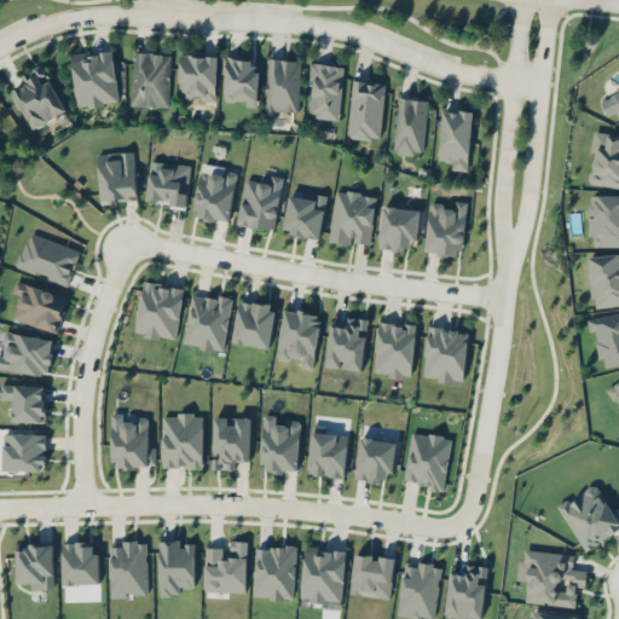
[(113,50),(71,52),(76,108),(117,104),(113,50)]
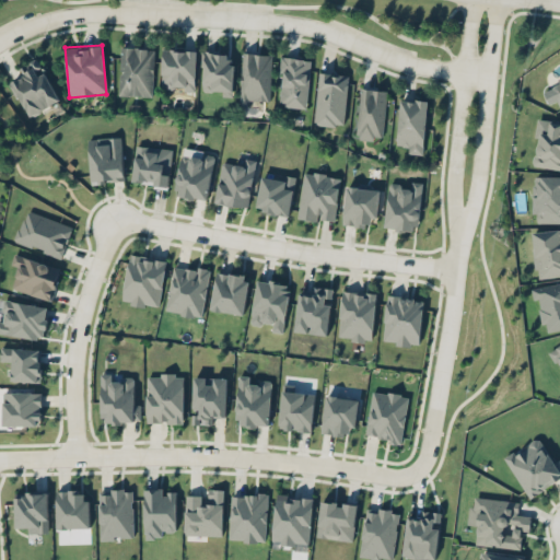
[(153,47),(119,46),(119,95),(153,95),(153,47)]
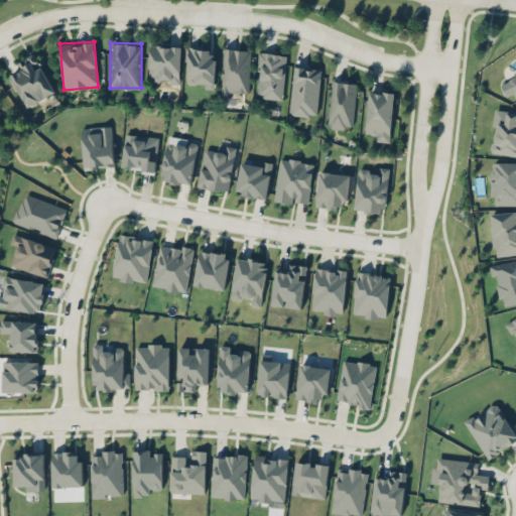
[(179,83),(180,44),(149,44),(148,83),(179,83)]
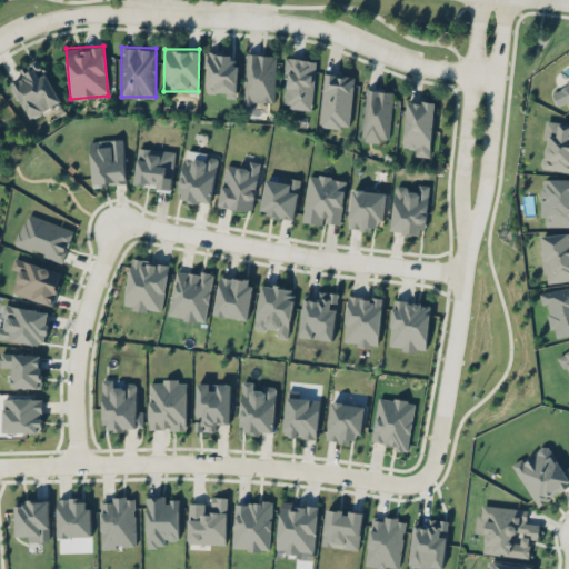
[(205,92),(226,93),(226,98),(236,98),(237,53),(207,52),(205,92)]
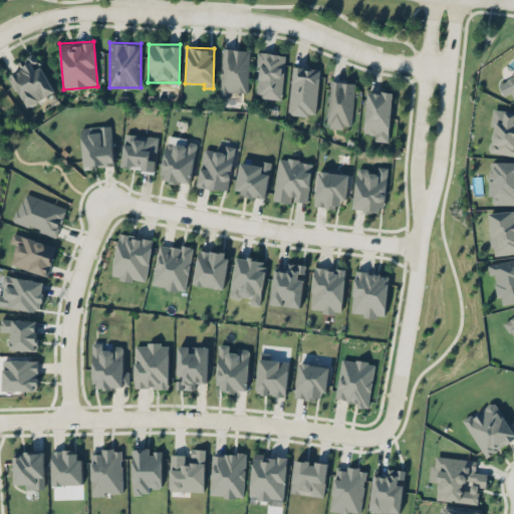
[(248,49),(222,47),(220,93),(246,95),(248,49)]
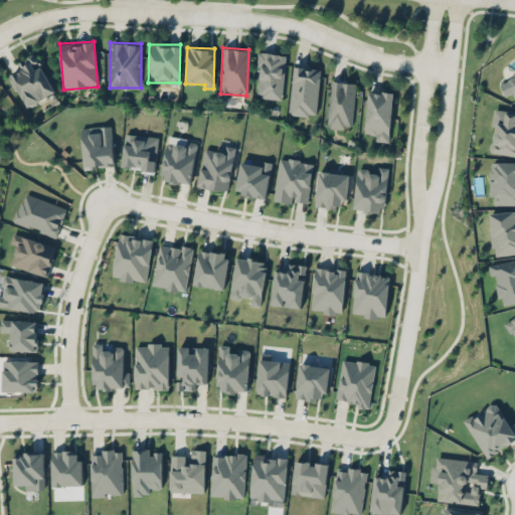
[(285,54),(258,51),(252,96),(281,99),(285,54)]
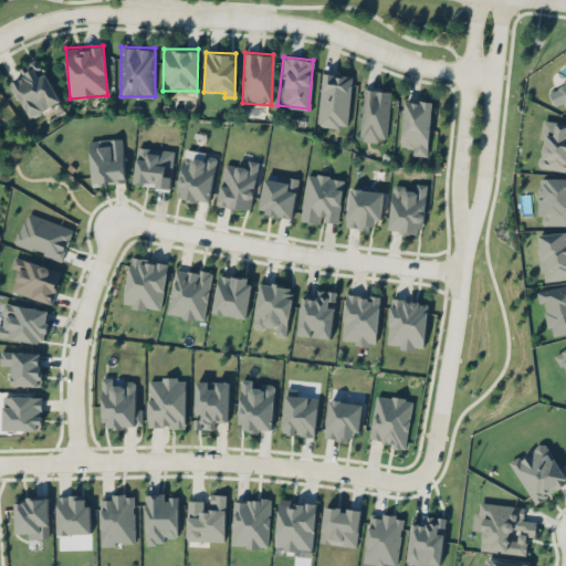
[(20,80),(11,83),(28,117),(61,102),(39,58),(16,69),(20,80)]
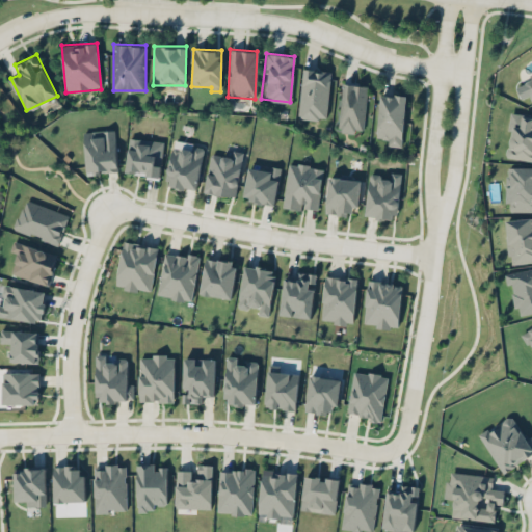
[(330,71),(301,69),(299,118),(327,120),(330,71)]
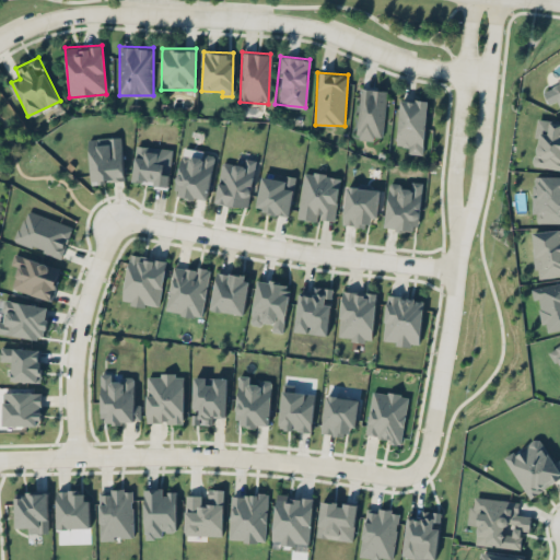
[(559,107),(559,77),(550,81),(559,107)]
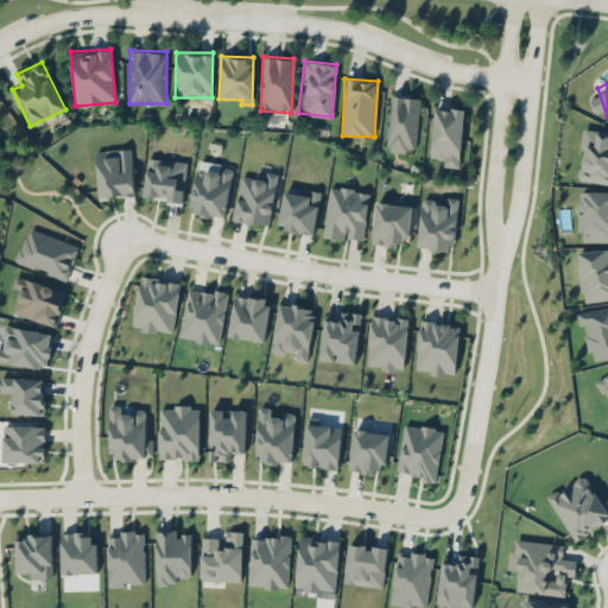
[(419,97),(391,94),(385,150),(413,152),(419,97)]
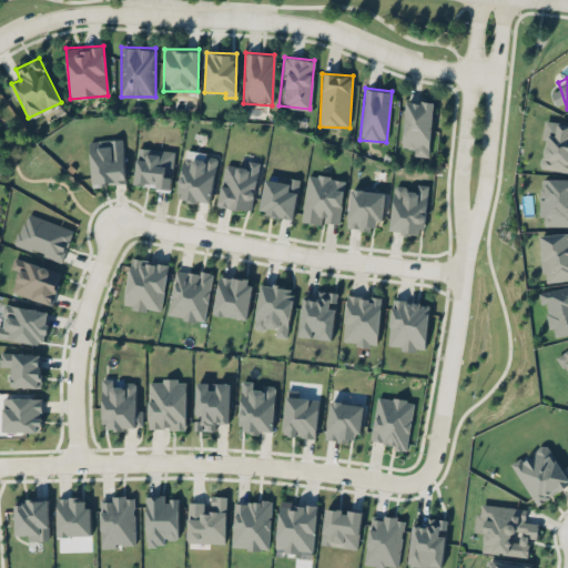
[(428,155),(434,101),(406,99),(401,152),(428,155)]
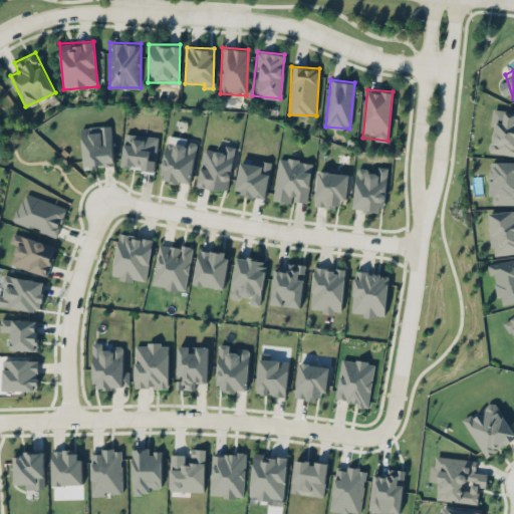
[(513,155),(513,111),(493,109),(492,117),(495,117),(491,153),(513,155)]
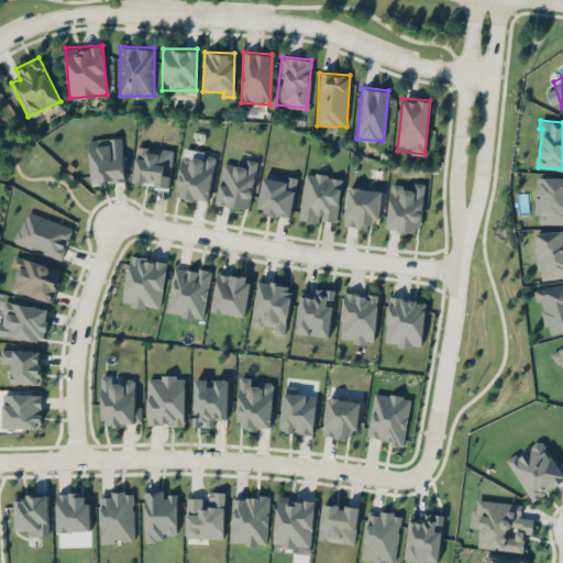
[(122,138),(89,139),(90,184),(124,183),(122,138)]
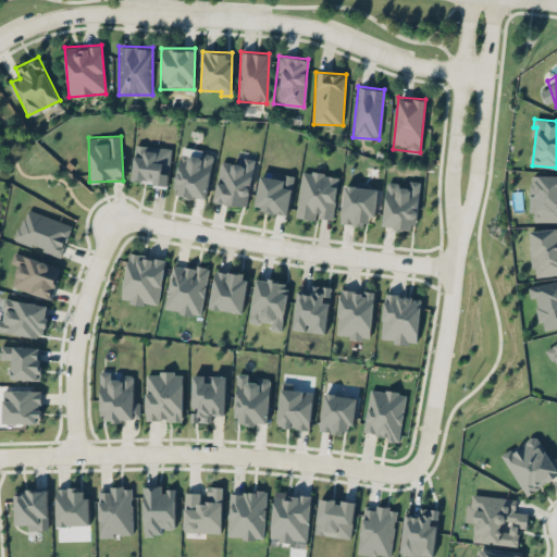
[(172,148),(136,144),(131,182),(166,187),(172,148)]
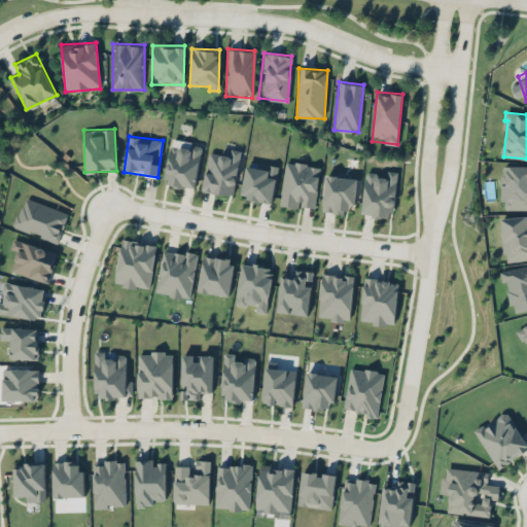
[(165,183),(196,188),(203,144),(172,139),(165,183)]
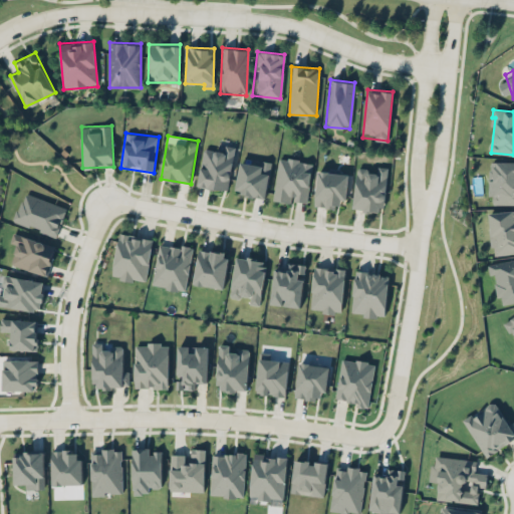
[(198,187),(229,191),(234,147),(225,145),(224,151),(203,149),(198,187)]
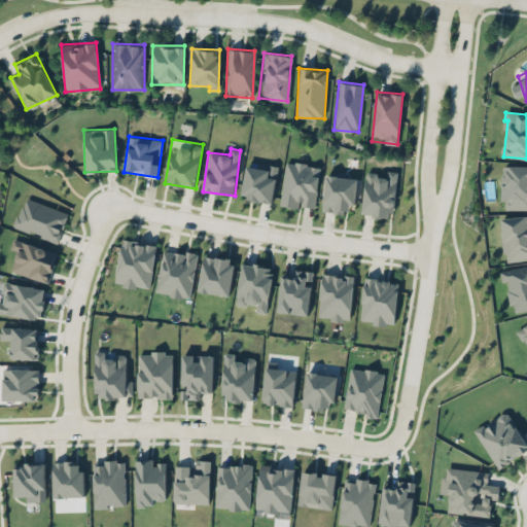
[(280,205),(315,209),(320,166),(286,162),(280,205)]
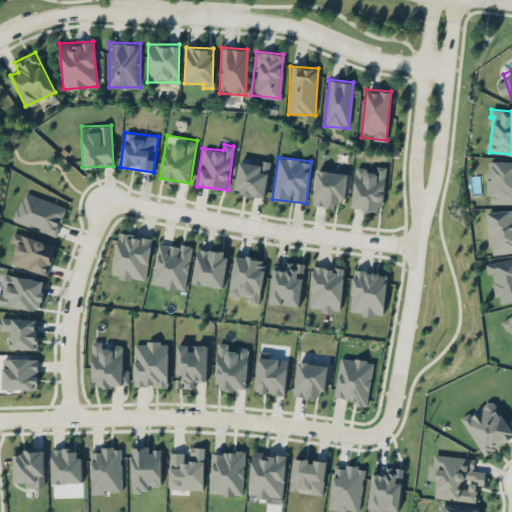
[(239,161),(233,192),(264,197),(270,161),(260,160),(259,164),(239,161)]
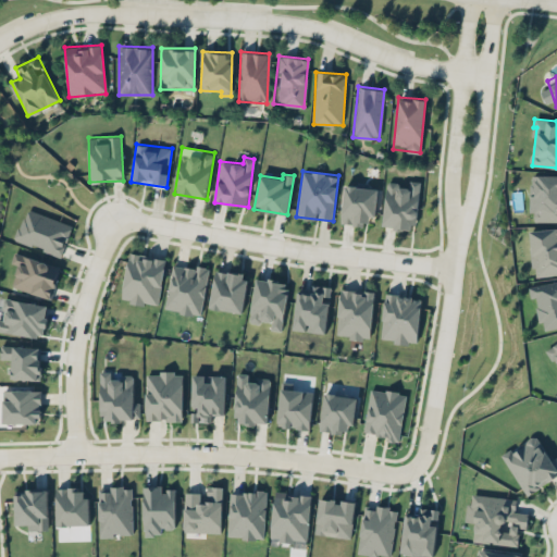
[(556,221),(556,175),(535,175),(534,195),(531,195),(530,221),(556,221)]
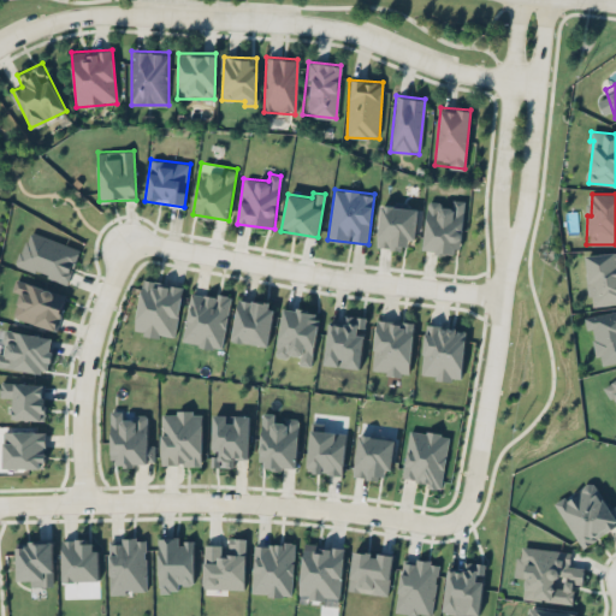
[(428,202),(422,250),(458,254),(465,200),(452,199),(452,205),(428,202)]
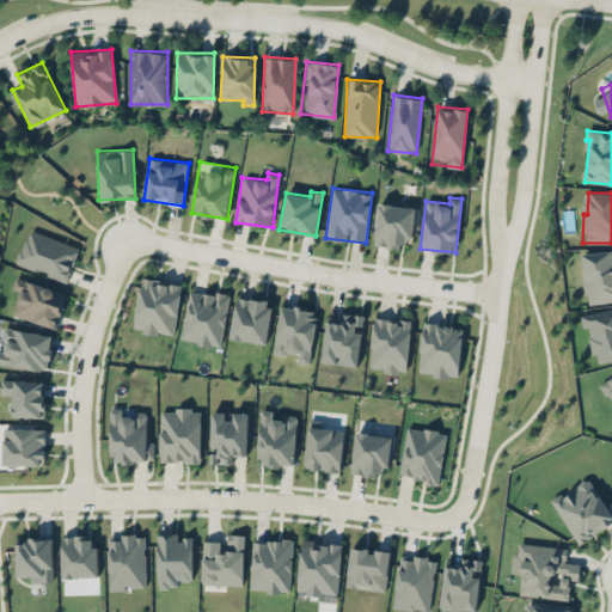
[(415,207),(403,207),(403,203),(379,201),(374,245),(403,249),(403,238),(412,238),(415,207)]
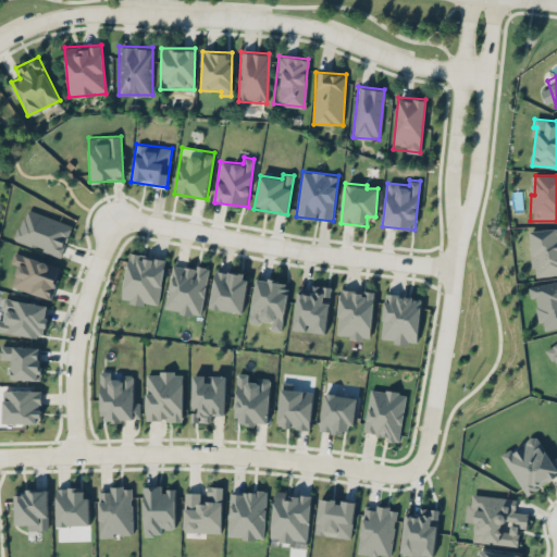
[(73,225),(25,209),(14,239),(62,256),(73,225)]
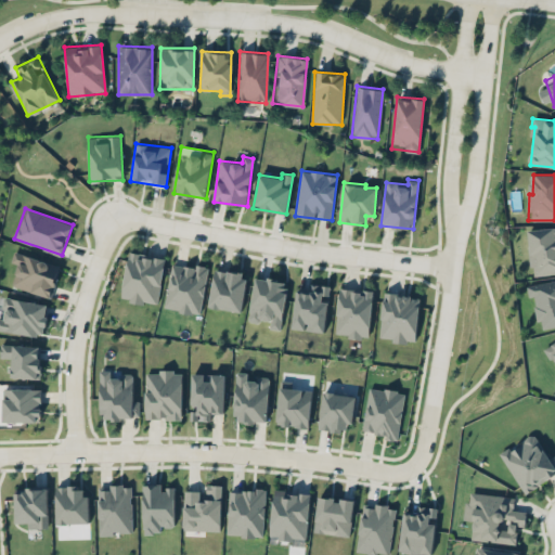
[(554,273),(554,227),(529,229),(531,275),(554,273)]
